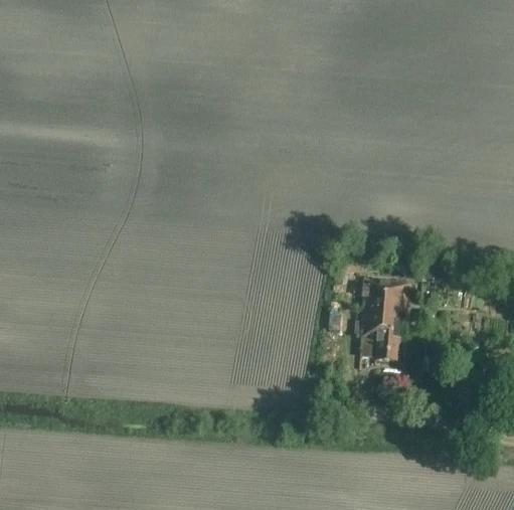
[(359,355),(374,357),(374,358),(398,360),(400,337),(404,338),(409,281),(363,277),(359,320),(354,319),(353,334),(361,335),(359,355)]
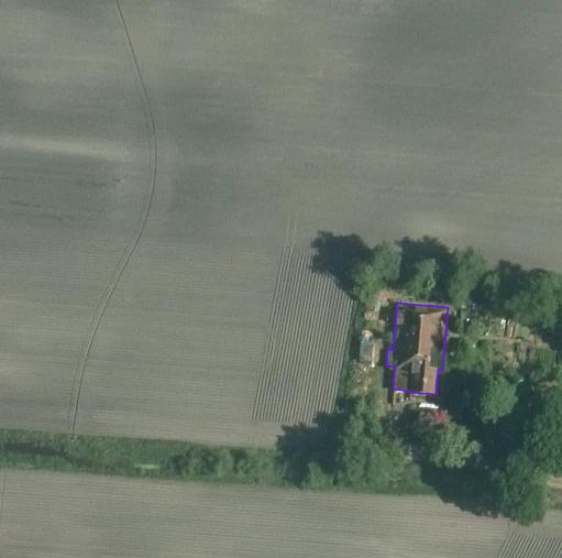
[(456,336),(456,348),(473,349),(473,337),(456,336)]
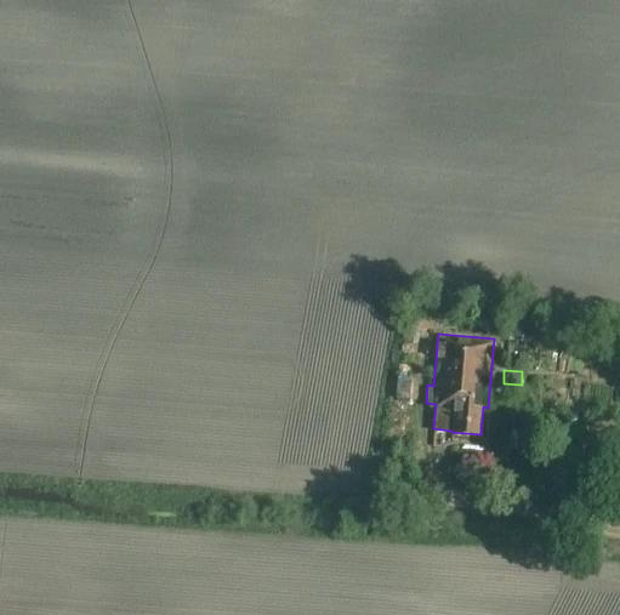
[(396,440),(414,431),(407,416),(388,426),(396,440)]
